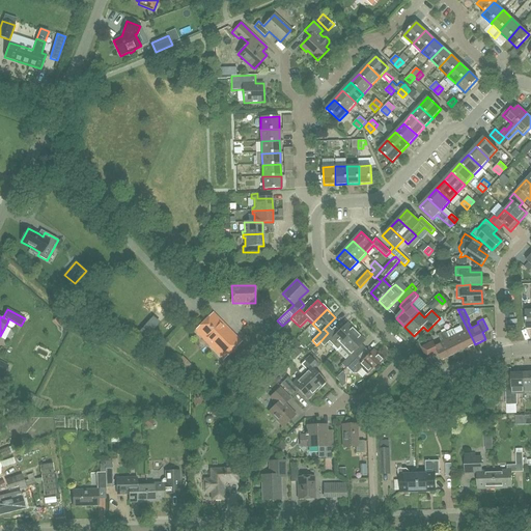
[(224,360),(242,342),(213,313),(195,330),(224,360)]
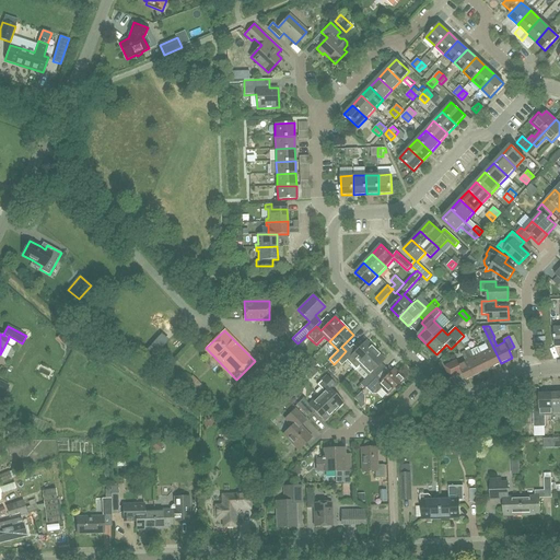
[(481,353),(489,369),(501,363),(489,339),(485,341),(489,349),(481,353)]
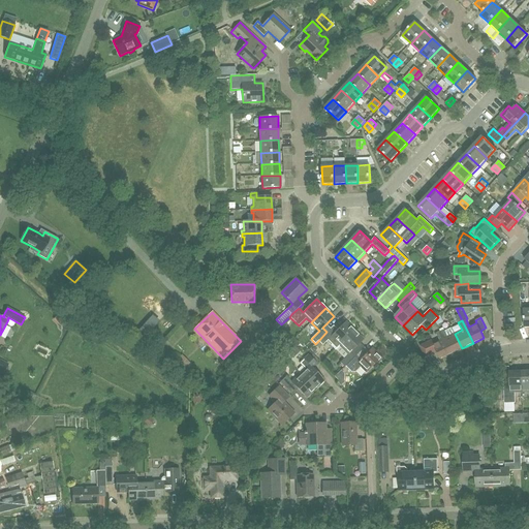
[(340,345),(354,331),(345,322),(335,334),(330,329),(327,332),(318,341),(322,345),(327,341),(335,349),(340,345)]
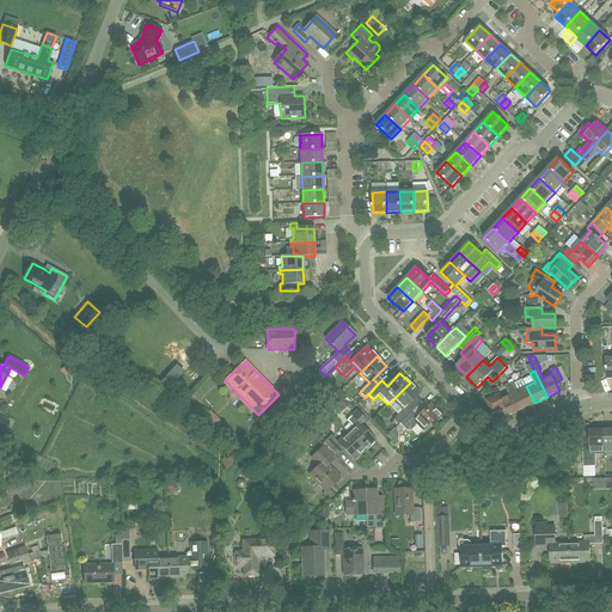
[(325,378),(319,383),(334,398),(340,392),(325,378)]
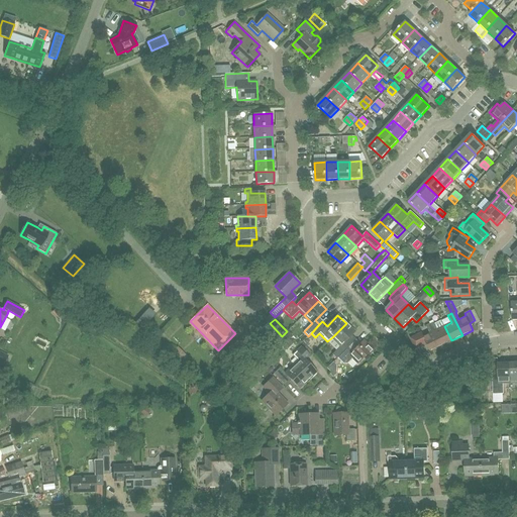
[(430,324),(441,345),(451,340),(444,326),(437,329),(434,322),(430,324)]
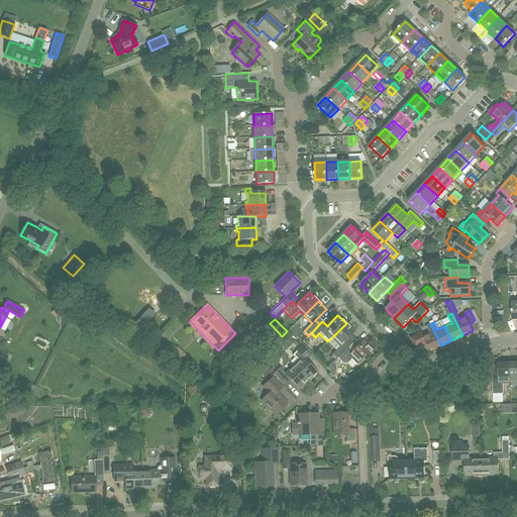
[(340,354),(348,347),(344,343),(355,332),(346,323),(332,337),(340,346),(332,354),(336,358),(337,358),(340,354)]
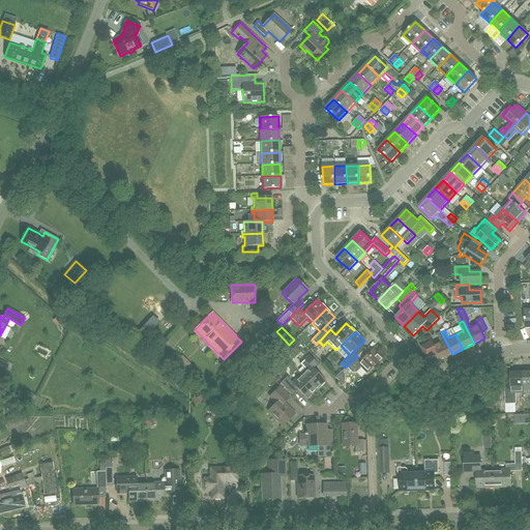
[(452,354),(441,332),(437,333),(441,341),(435,345),(433,341),(421,346),(427,357),(438,352),(441,359),(452,354)]
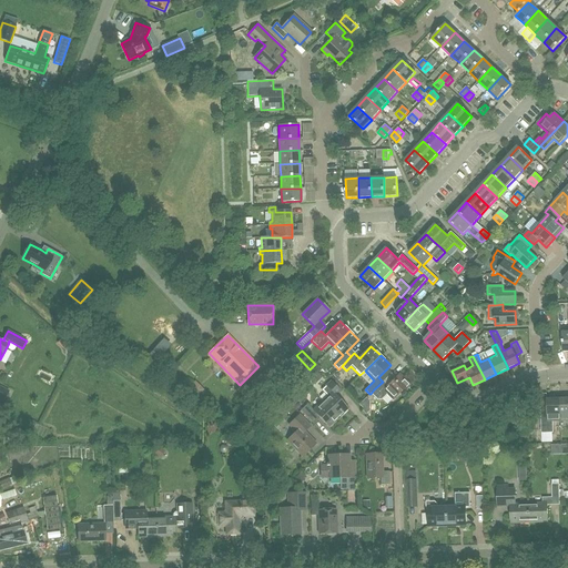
[(374,389),(371,394),(377,399),(381,399),(383,398),(387,394),(394,399),(409,384),(399,374),(387,386),(383,382),(374,389)]
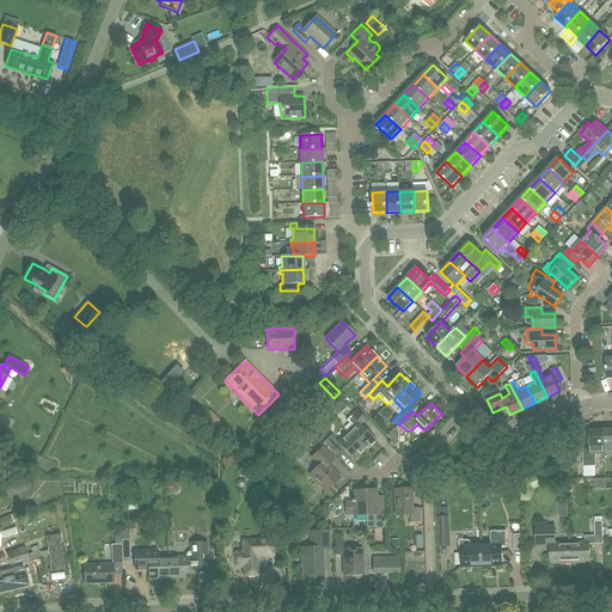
[(356,411),(347,420),(354,427),(348,433),(365,450),(374,440),(362,427),(367,422),(356,411)]
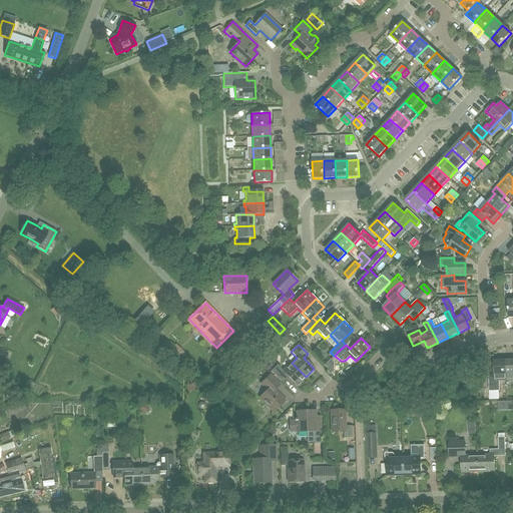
[(499,381),(507,380),(506,360),(494,361),(494,370),(488,370),(489,391),(495,391),(500,391),(499,381)]
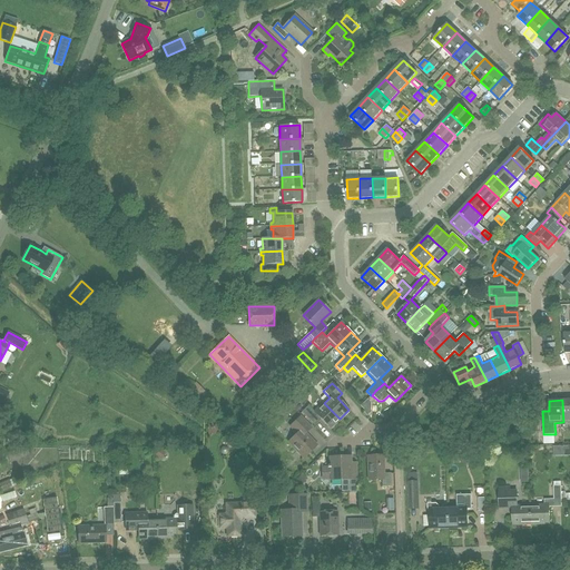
[(292,416),(297,411),(288,402),(283,408),(292,416)]
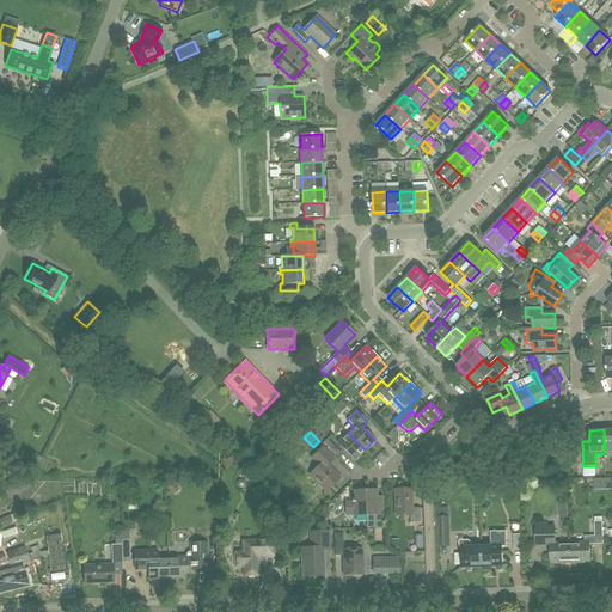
[(354,460),(365,450),(348,433),(337,442),(331,435),(324,442),(335,453),(341,447),(354,460)]
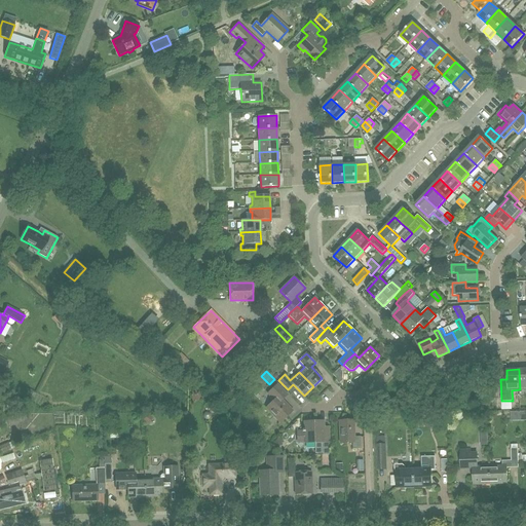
[(280,422),(293,411),(282,400),(287,396),(277,384),(268,393),(274,400),(266,408),(280,422)]
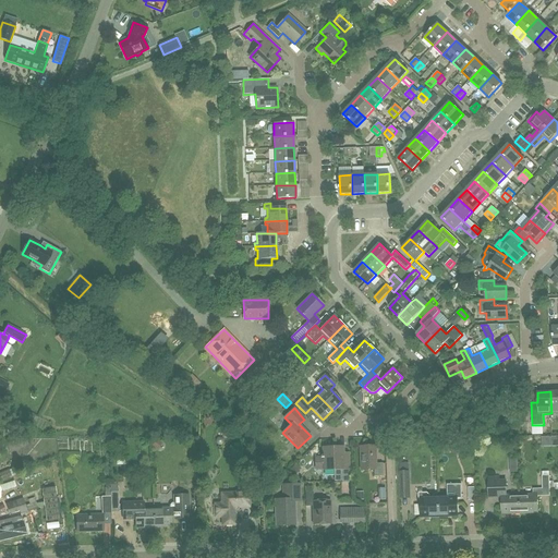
[(376,463),(375,446),(360,447),(361,470),(374,470),(374,476),(384,476),(383,463),(376,463)]
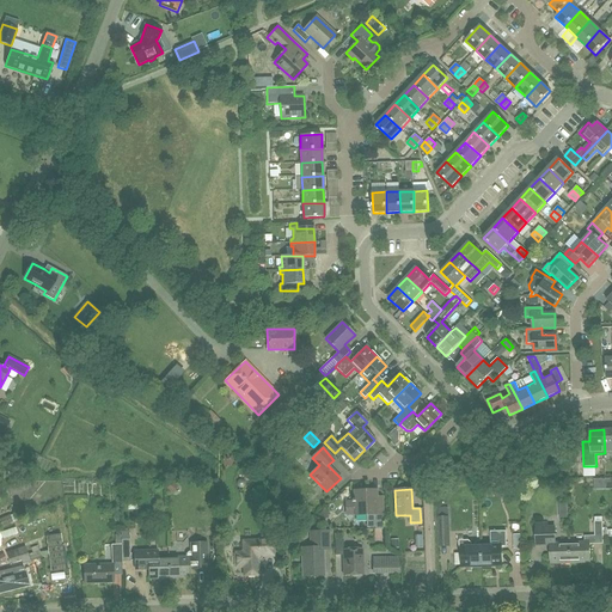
[(377,513),(375,490),(354,491),(355,500),(353,500),(353,502),(347,502),(347,514),(355,514),(355,515),(367,515),(367,527),(375,527),(375,530),(385,528),(384,513),(377,513)]
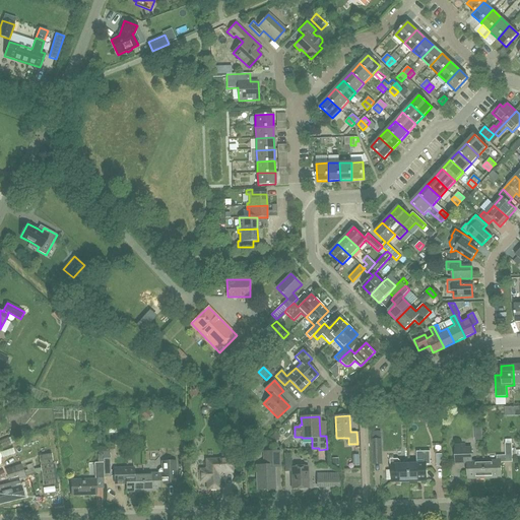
[(381,439),(380,431),(372,432),(372,440),(371,440),(373,465),(383,464),(382,439),(381,439)]
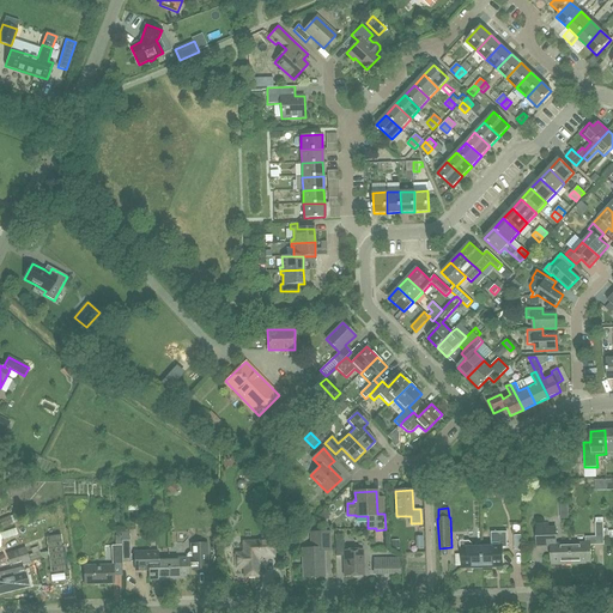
[(571,544),(571,564),(590,563),(590,545),(605,544),(605,539),(612,538),(612,530),(608,530),(608,529),(604,529),(604,522),(595,522),(595,536),(586,538),(586,544),(571,544)]
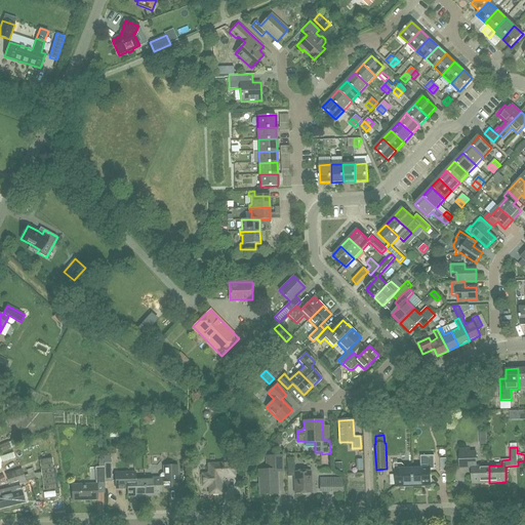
[(489,483),(489,466),(477,467),(477,451),(470,451),(470,448),(458,448),(459,470),(472,469),(473,483),(489,483)]
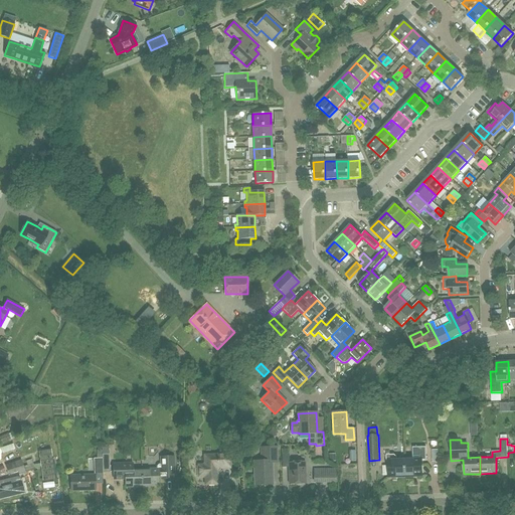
[(255,485),(274,484),(273,463),(279,463),(278,447),(261,447),(262,461),(254,461),(255,485)]
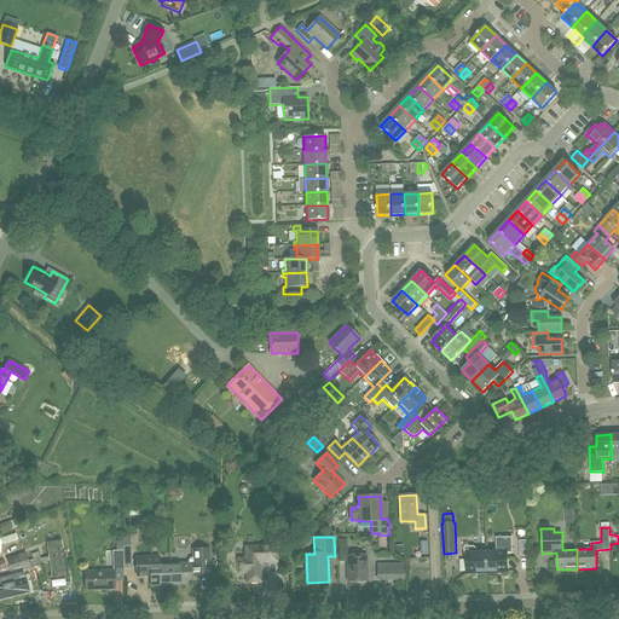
[(487,553),(487,572),(507,572),(507,547),(504,544),(498,544),(496,547),(497,551),(487,553)]
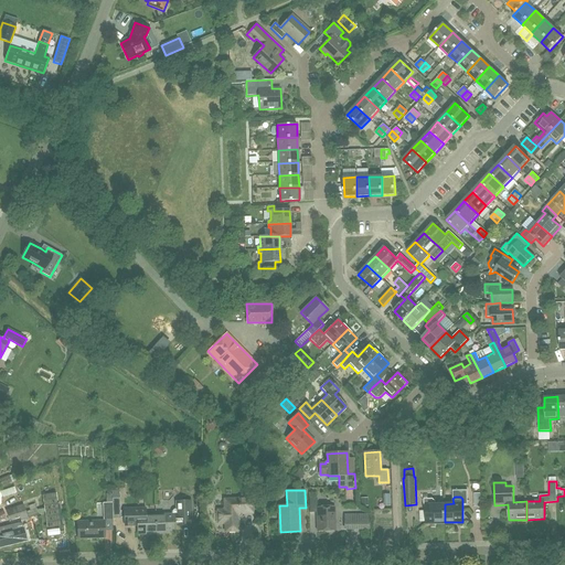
[(238,531),(237,516),(238,516),(241,513),(253,513),(253,498),(240,498),(240,499),(225,500),(225,510),(219,510),(219,523),(226,522),(226,531),(238,531)]
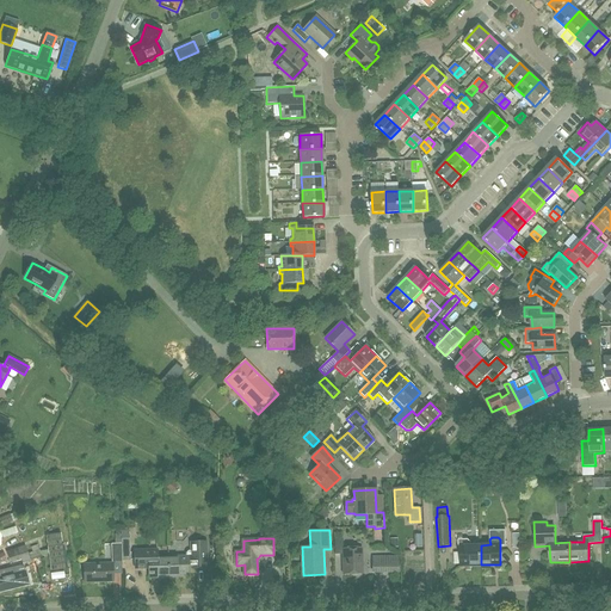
[(344,548),(344,538),(334,538),(335,554),(343,554),(344,574),(363,573),(362,548),(344,548)]
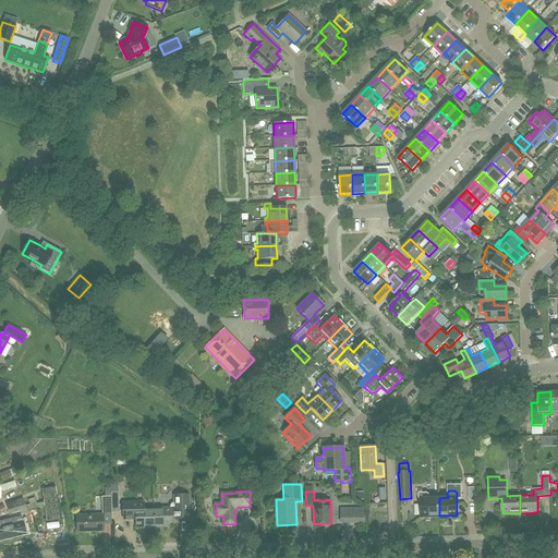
[(439,516),(439,498),(431,498),(431,495),(427,493),(419,493),(419,500),(421,500),(422,517),(439,516)]
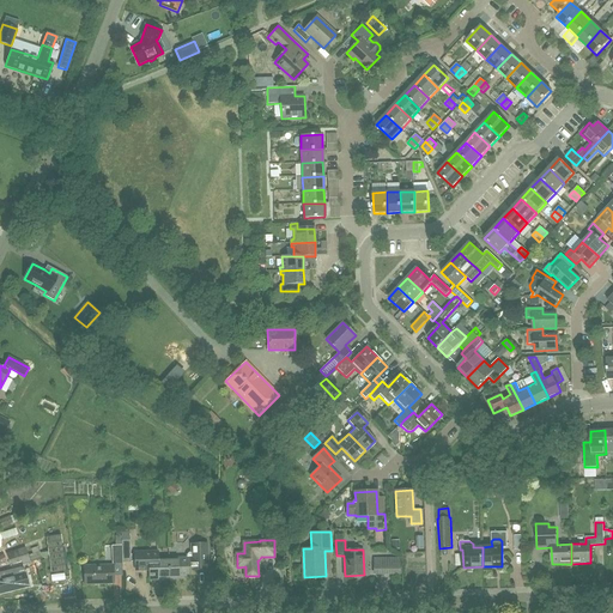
[(19,550),(17,542),(4,547),(6,554),(11,569),(30,563),(42,558),(40,552),(37,547),(31,548),(32,554),(28,556),(25,548),(19,550)]
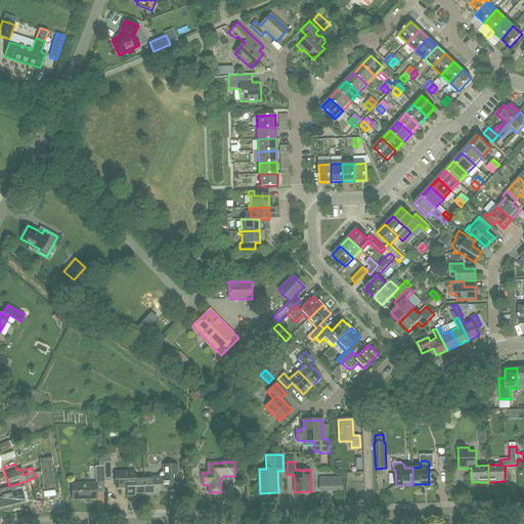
[(104,481),(104,466),(95,467),(95,482),(104,481)]
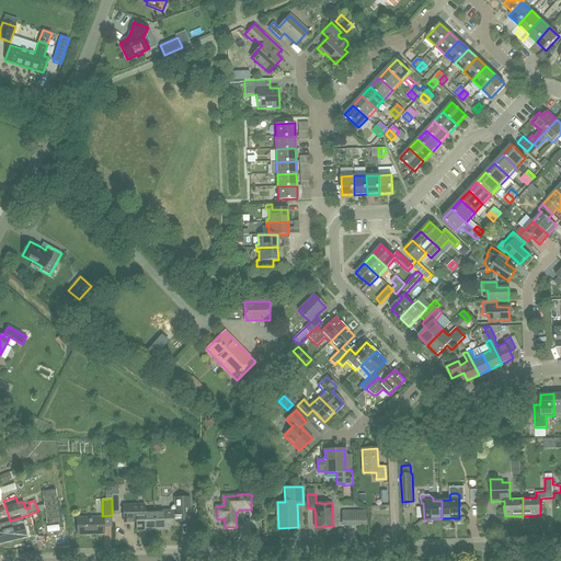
[(155,512),(155,529),(173,529),(172,519),(181,519),(182,521),(190,521),(190,499),(175,499),(175,506),(173,506),(170,511),(155,512)]
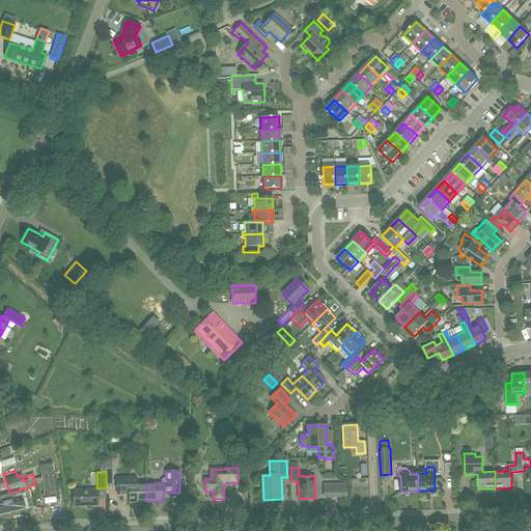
[(146,501),(146,484),(137,484),(137,478),(117,478),(117,494),(130,494),(130,502),(146,501)]
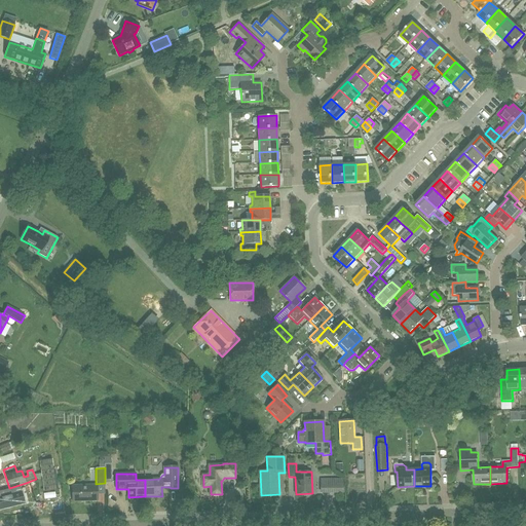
[(344,493),(343,479),(320,479),(321,493),(344,493)]
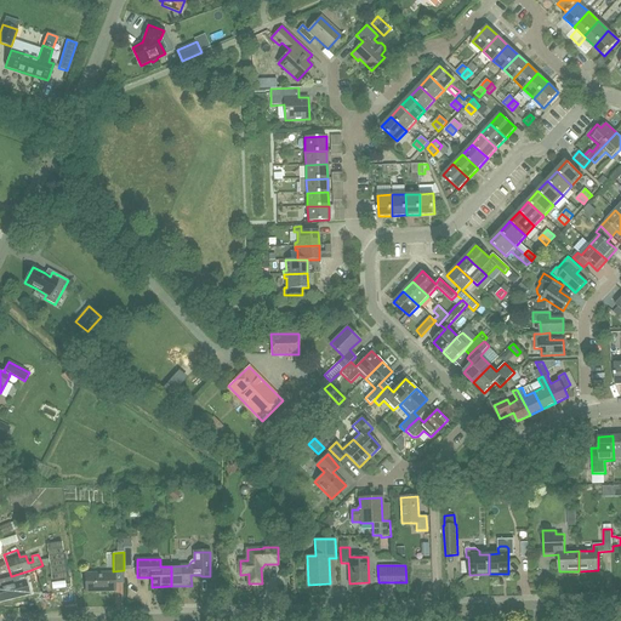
[(86,592),(115,591),(114,573),(85,574),(86,592)]
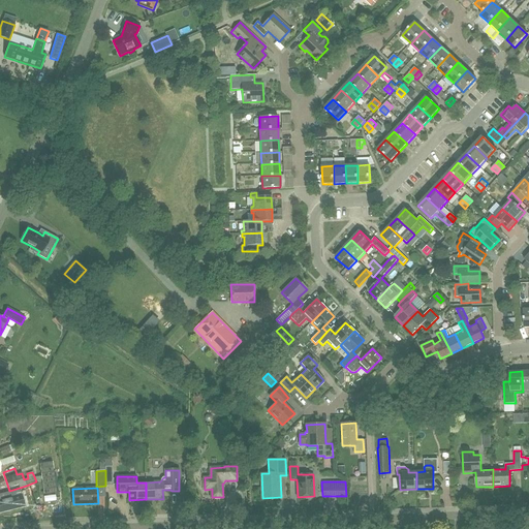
[(0,512),(25,506),(22,495),(0,499),(0,512)]
